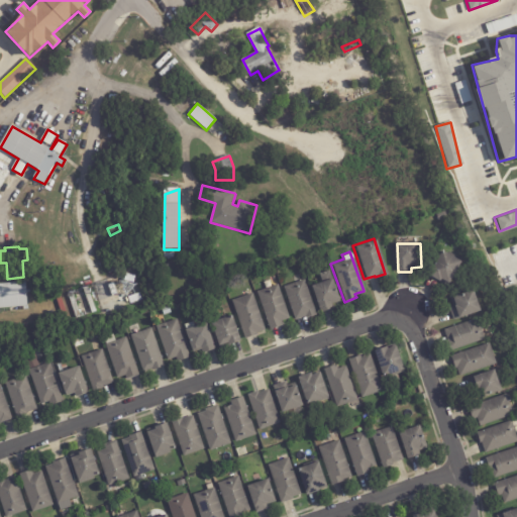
[(462,263),(450,285),(448,284),(447,286),(430,277),(443,252),(462,263)]
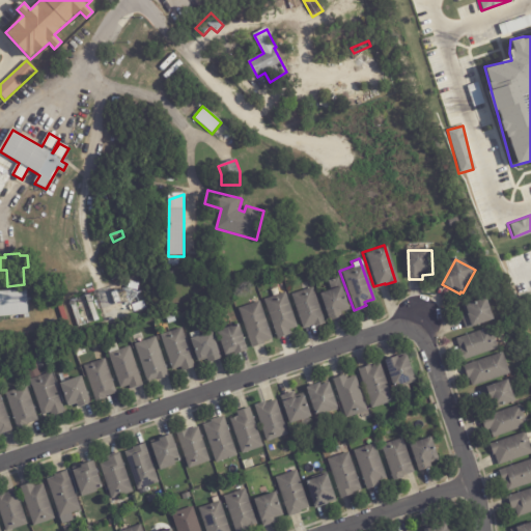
[(119,270),(121,279),(112,281),(110,272),(119,270)]
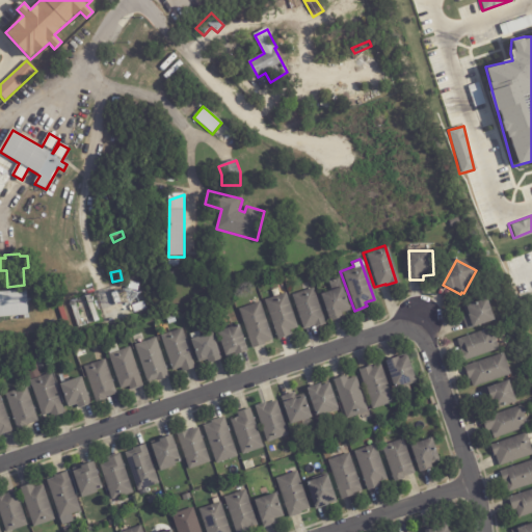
[(338,316),(327,320),(318,293),(329,290),(326,281),(337,276),(348,309),(339,312),(340,316),(338,316)]
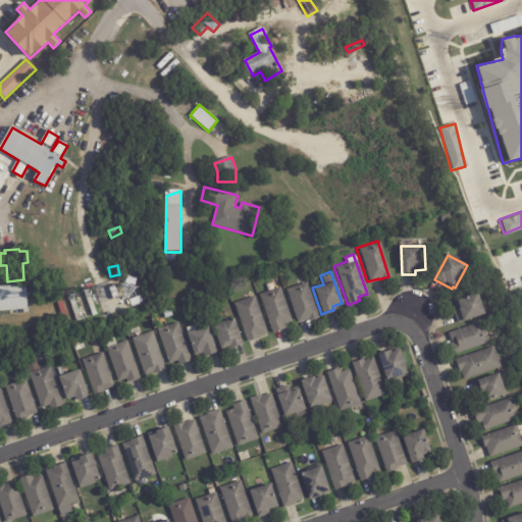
[(317,316),(307,320),(306,319),(297,322),(284,289),(306,280),(317,316)]
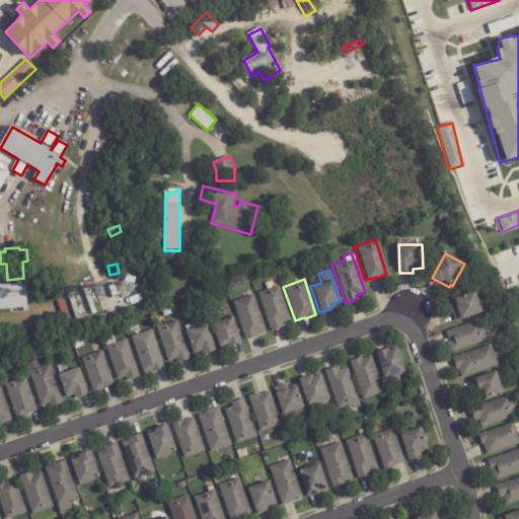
[(106,282),(113,298),(100,302),(94,286),(106,282)]
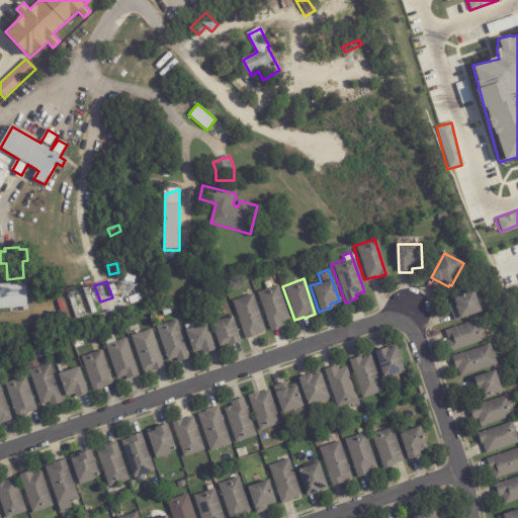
[(28,306),(28,308),(0,310),(0,284),(26,283),(28,306)]
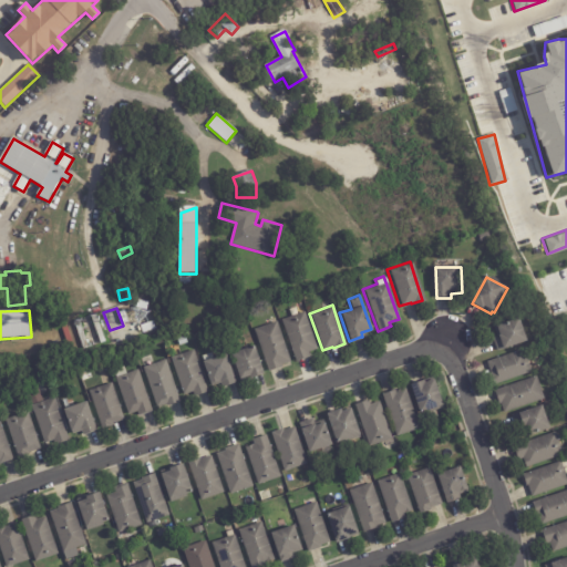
[(130,323),(123,326),(120,313),(126,311),(130,323)]
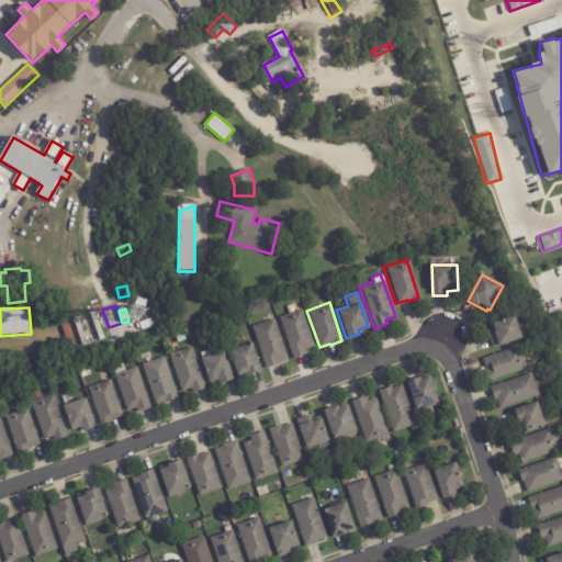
[(305,347),(303,348),(305,353),(292,358),(278,316),(300,308),(313,345),(305,347)]
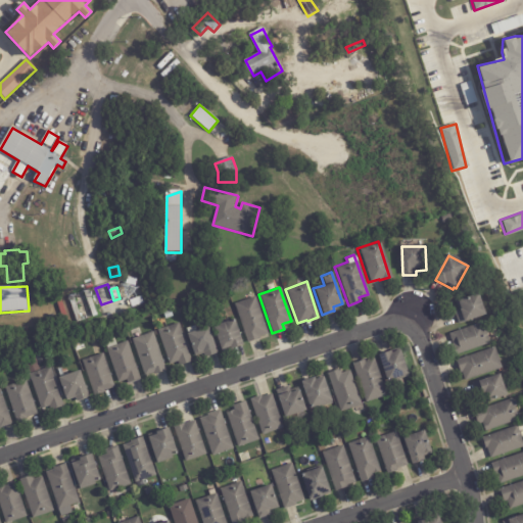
[(98,316),(94,318),(85,292),(89,291),(98,316)]
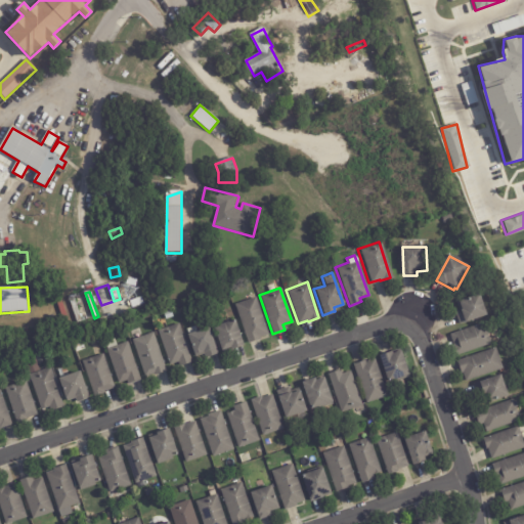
[(489,316),(467,324),(467,323),(461,325),(456,313),(461,311),(457,303),(482,295),(489,316)]
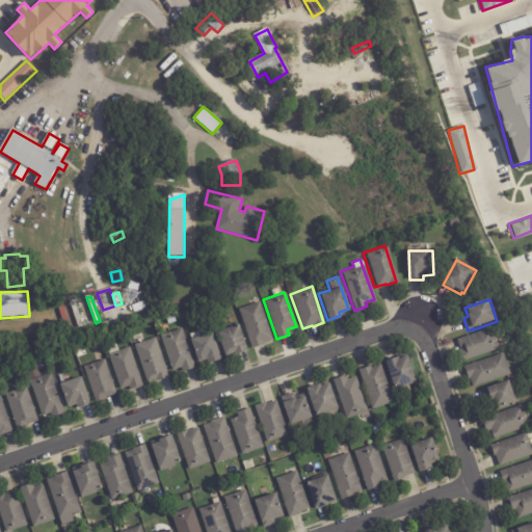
[(84,326),(79,328),(71,302),(75,301),(84,326)]
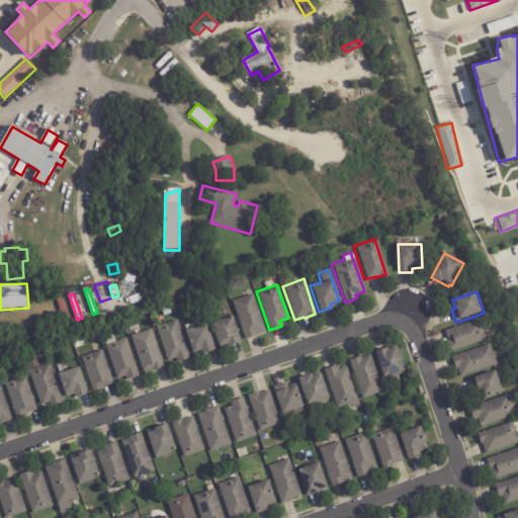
[(263,331),(255,333),(256,334),(243,339),(230,300),(251,293),(263,330),(263,331)]
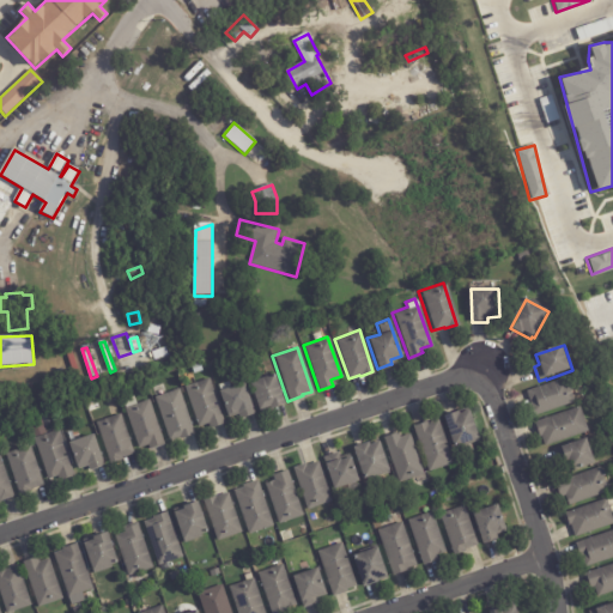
[(192,366),(201,364),(204,372),(195,375),(192,366)]
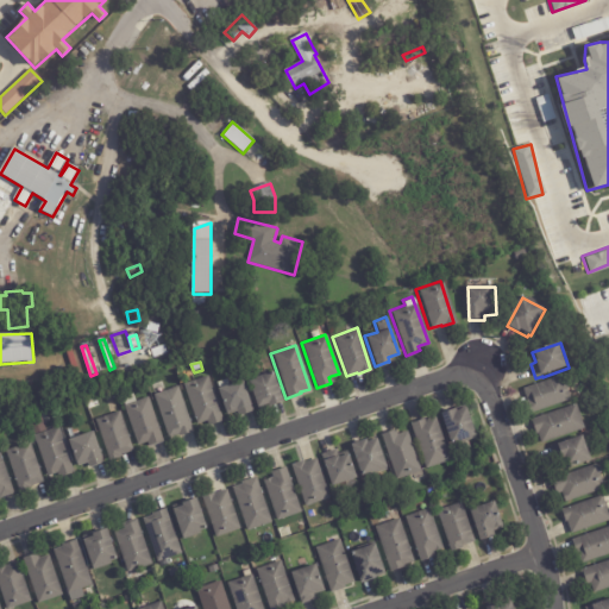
[(280,401),(256,409),(245,378),(270,371),(280,401)]
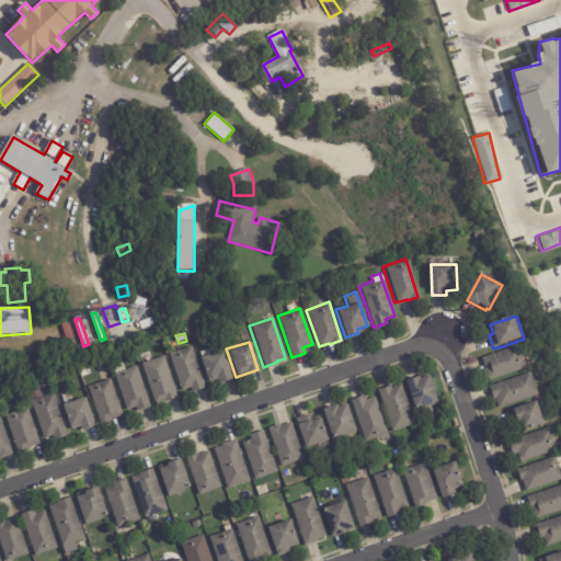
[(203,387),(191,390),(190,386),(181,389),(169,352),(191,345),(204,387),(203,387)]
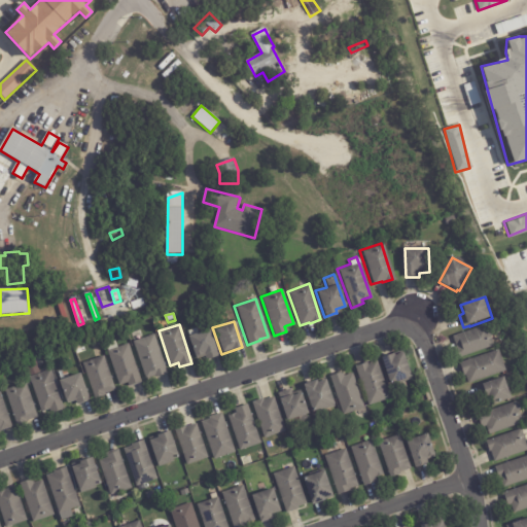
[(492,336),(496,347),(460,359),(456,348),(458,348),(454,338),(489,325),(492,336)]
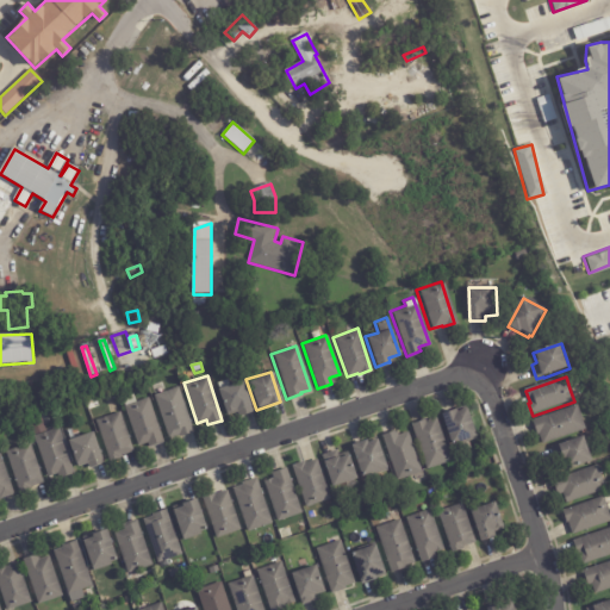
[(249,410),(236,414),(235,409),(224,412),(217,387),(241,379),(250,409),(249,410)]
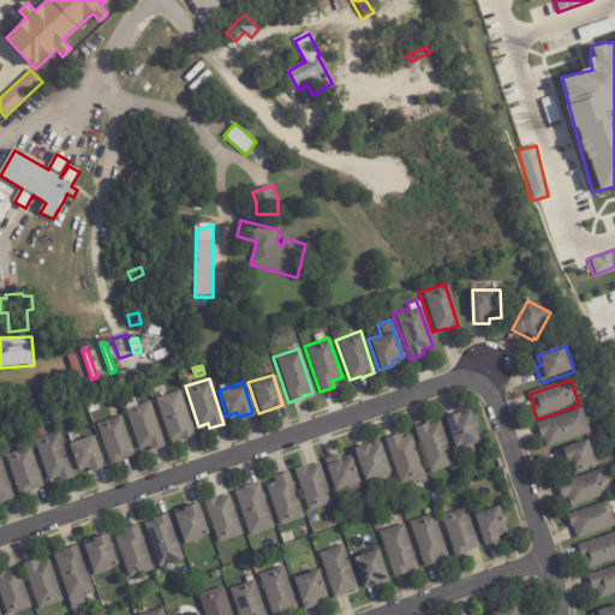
[(191,435),(179,439),(178,437),(168,441),(153,398),(178,389),(193,434),(191,435)]
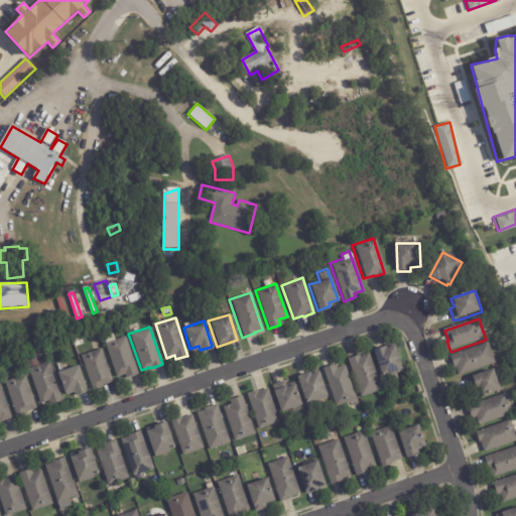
[(123,335),(136,374),(124,378),(123,373),(114,376),(103,343),(104,343),(101,336),(110,333),(113,339),(123,335)]
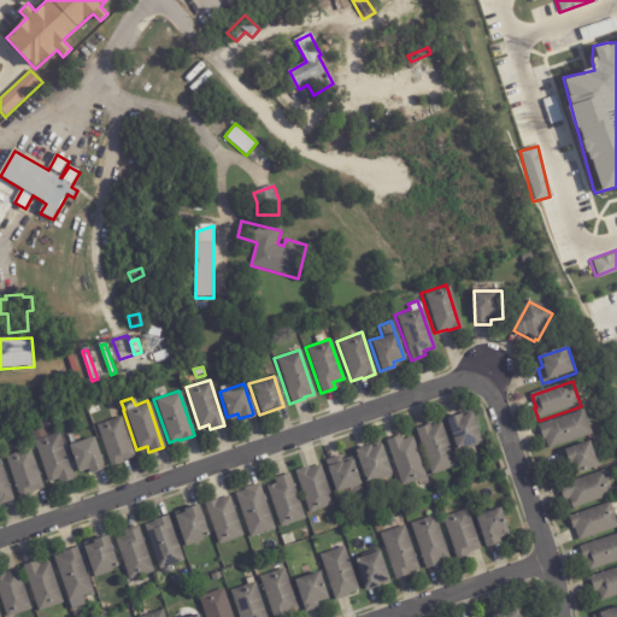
[(550,448),(547,441),(545,442),(540,425),(586,410),(594,435),(551,451),(550,448)]
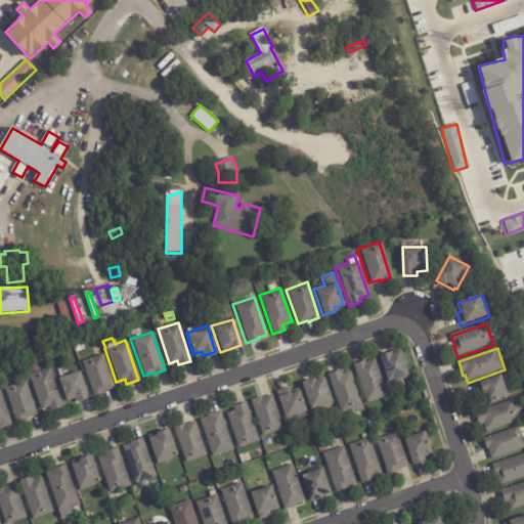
[(398,377),(385,382),(376,354),(389,350),(390,352),(398,350),(406,374),(398,377)]
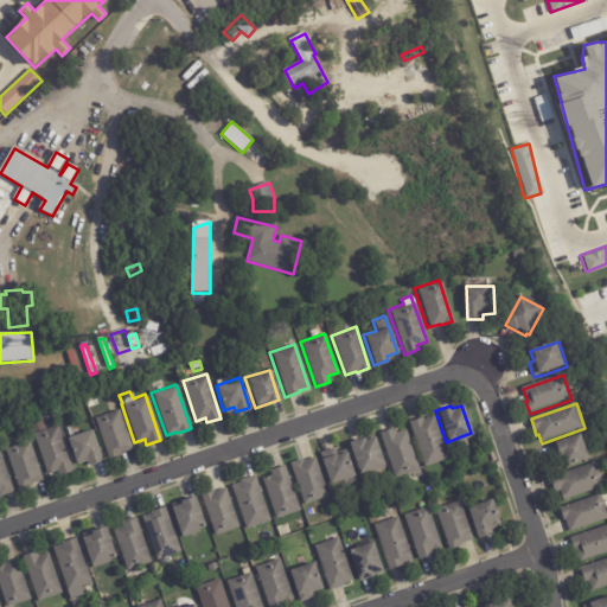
[(129,448),(119,452),(119,454),(107,459),(93,417),(116,408),(131,447),(129,448)]
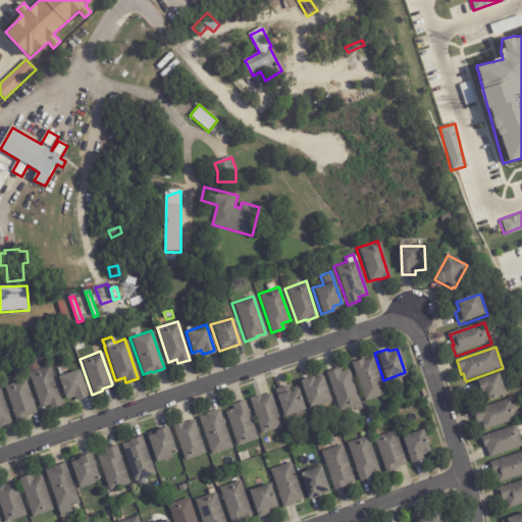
[(351,361),(362,357),(362,359),(371,356),(383,394),(363,401),(350,362),(351,361)]
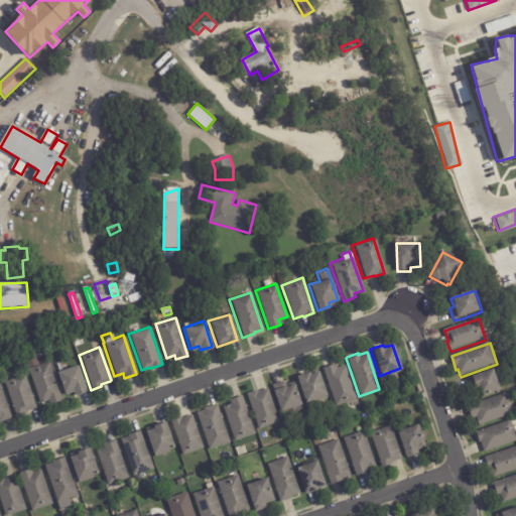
[(61,401),(50,405),(49,401),(40,404),(29,371),(50,364),(63,401),(61,401)]
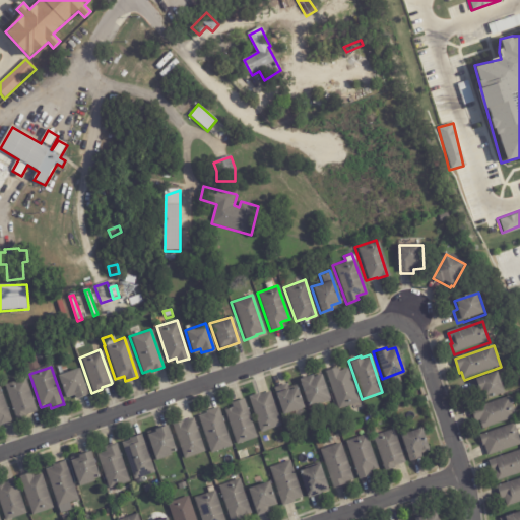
[(341,372),(349,370),(361,403),(340,410),(327,373),(339,369),(340,373),(341,372)]
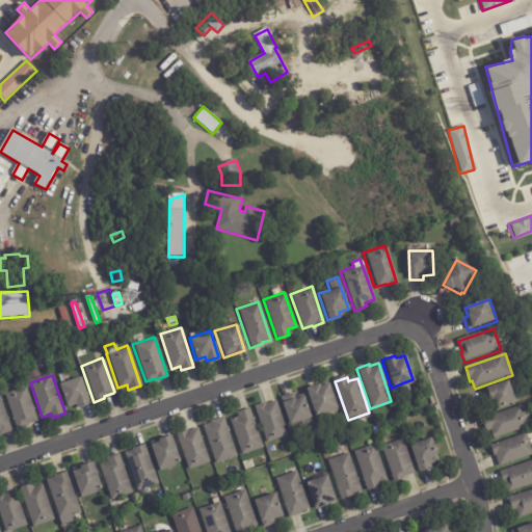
[(90,405),(79,409),(77,405),(69,408),(60,386),(82,378),(91,405),(90,405)]
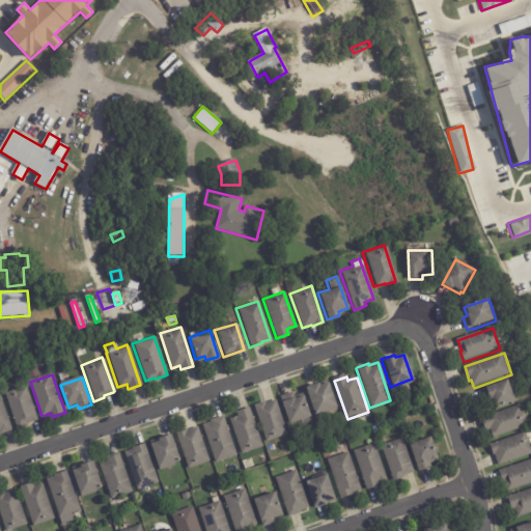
[(497,410),(496,410),(492,411),(488,400),(492,399),(488,389),(510,382),(518,403),(497,410)]
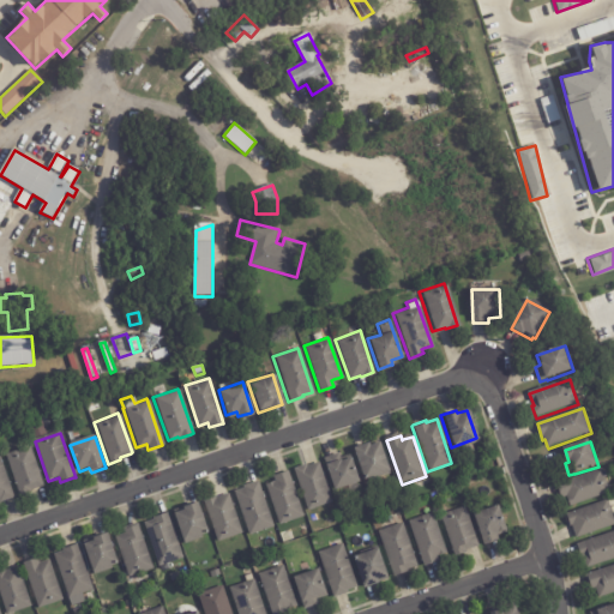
[(385,476),(367,482),(356,450),(371,445),(372,449),(383,445),(392,474),(385,476)]
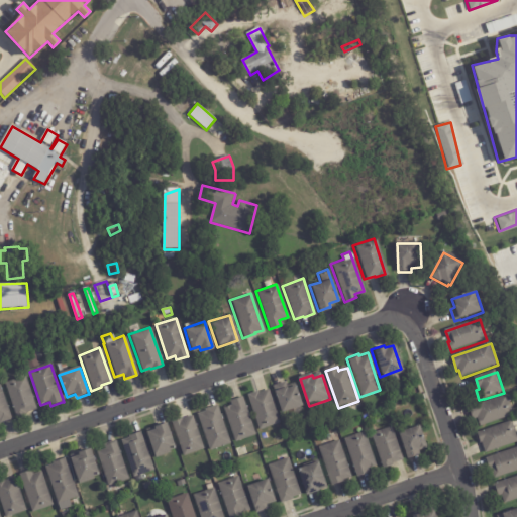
[(36,411),(27,414),(27,416),(17,419),(5,384),(26,377),(37,410),(36,411)]
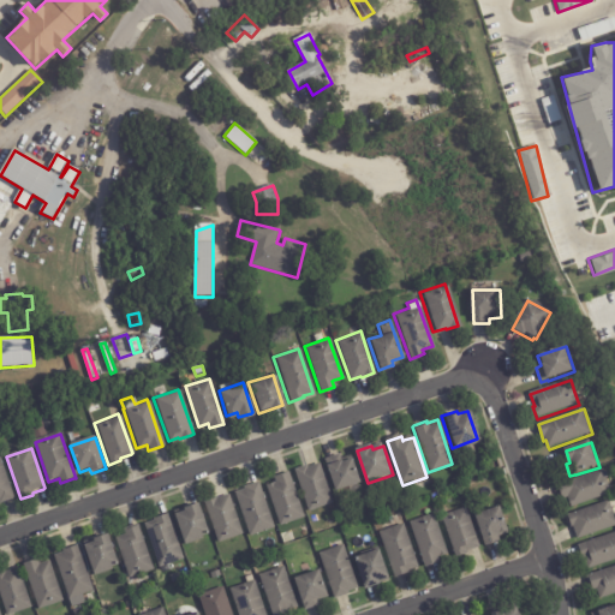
[(13,500),(1,505),(0,502),(0,457),(16,500),(13,500)]
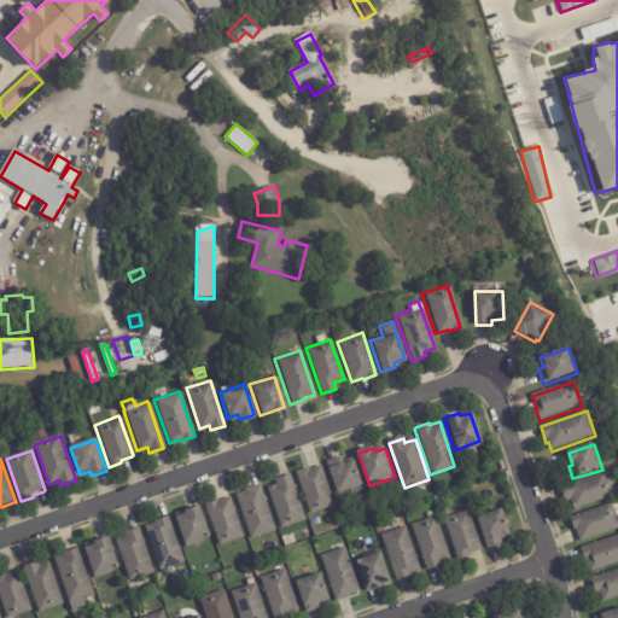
[(330,470),(345,464),(345,466),(356,462),(365,488),(339,496),(330,470)]
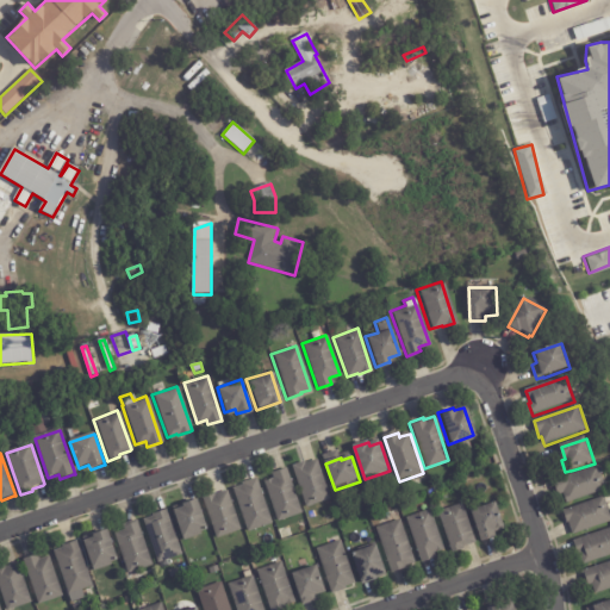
[(305,465),(318,461),(331,499),(307,508),(293,467),(305,464),(305,465)]
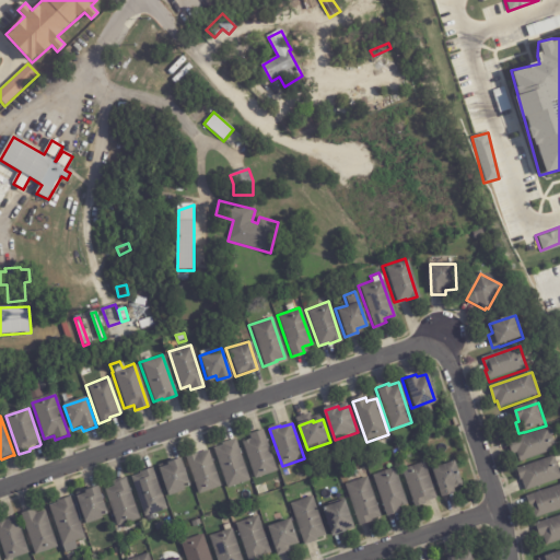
[(521,464),(521,463),(517,454),(514,455),(509,441),(550,428),(558,452),(521,464)]
